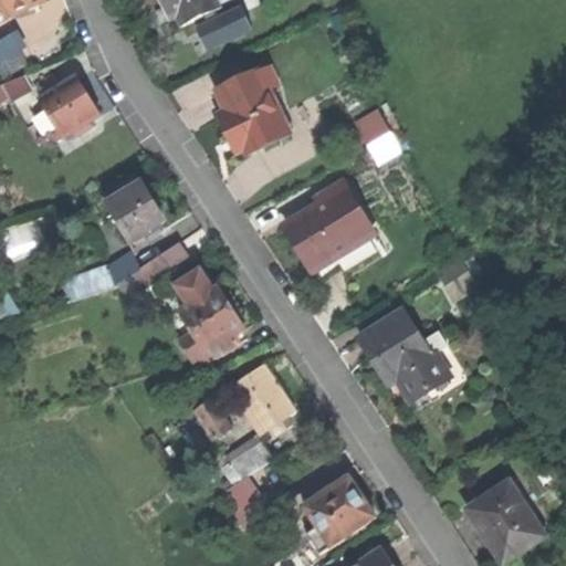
[(0,0),(0,18),(45,1),(44,0),(0,0)]
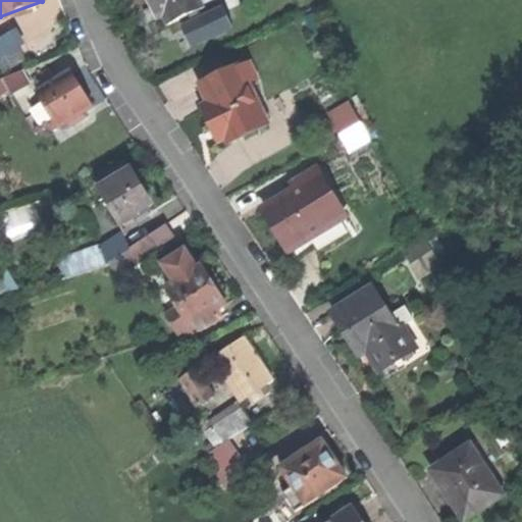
[(146,0),(157,21),(163,19),(167,28),(190,18),(202,12),(207,10),(206,6),(217,0),(146,0)]
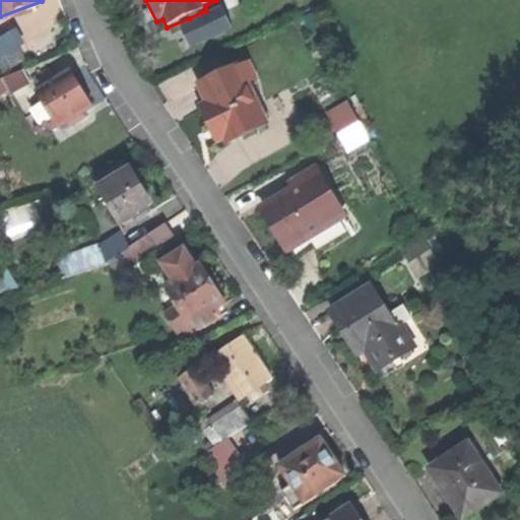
[(223,7),(202,16),(201,12),(189,18),(192,24),(181,29),(191,51),(235,30),(223,7)]
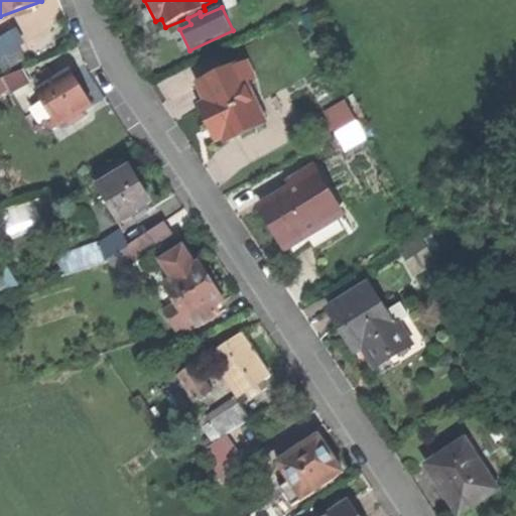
[(14,49),(23,45),(14,29),(0,36),(0,63),(3,70),(20,60),(14,49)]
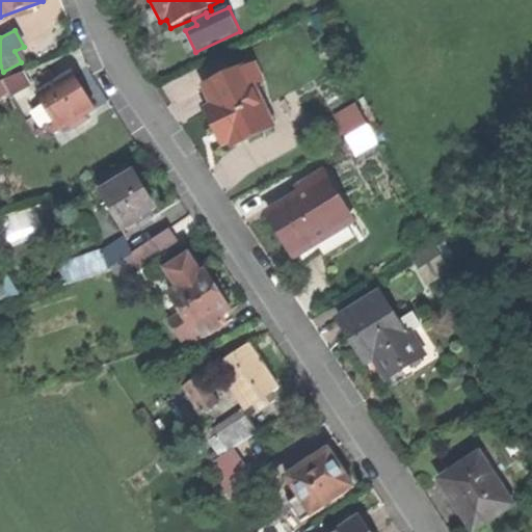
[(246,67),(242,69),(250,88),(256,86),(246,67)]
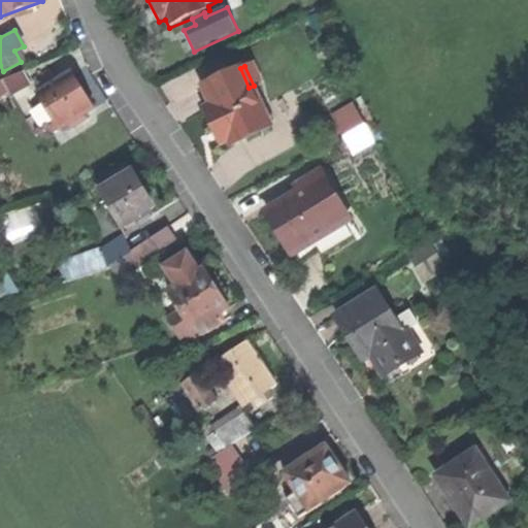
[(3,79),(10,93),(32,81),(25,68),(3,79)]
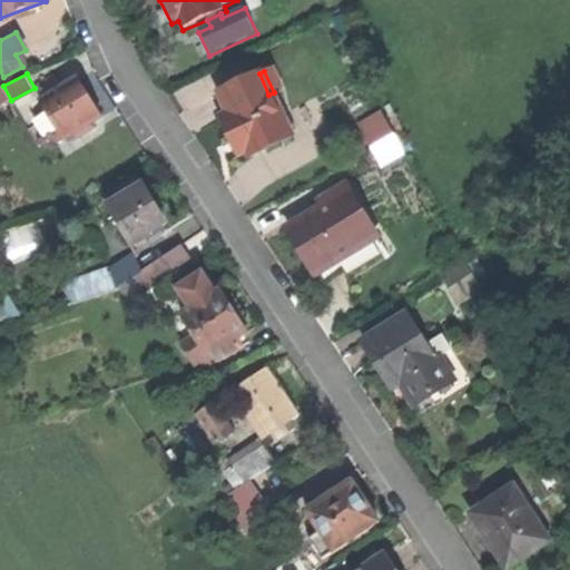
[(228,127),(233,137),(242,133),(249,149),(251,154),(293,135),(274,92),(268,95),(259,74),(220,91),(231,114),(223,117),(228,127)]
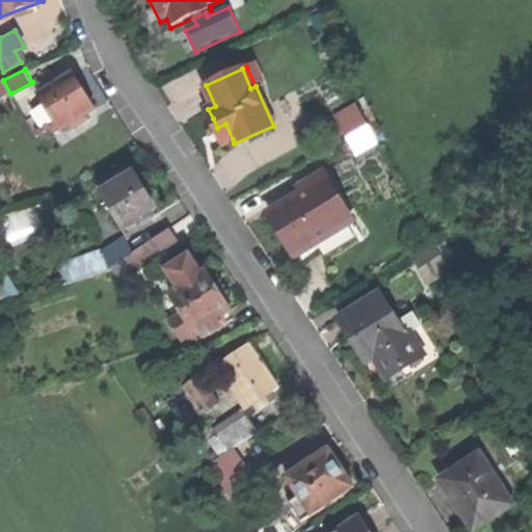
[(48,124),(54,133),(95,108),(84,90),(73,73),(38,95),(54,120),(48,124)]
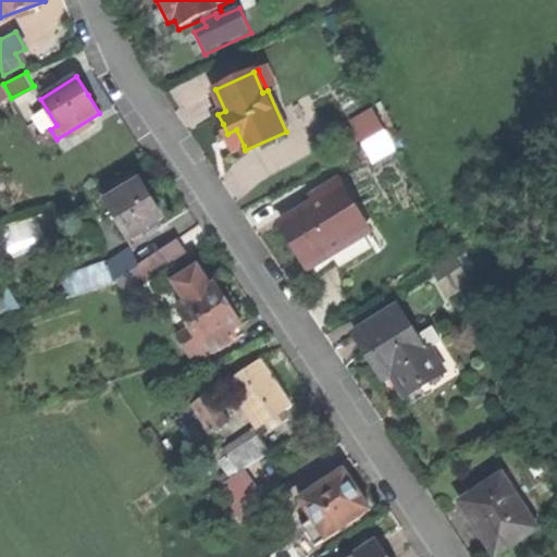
[(353,124),(363,141),(385,128),(375,111),(353,124)]
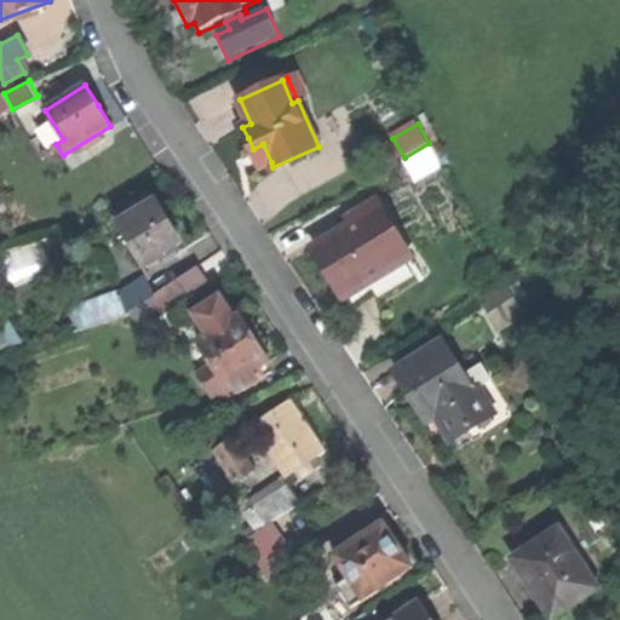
[(441,165),(429,143),(405,158),(415,179),(441,165)]
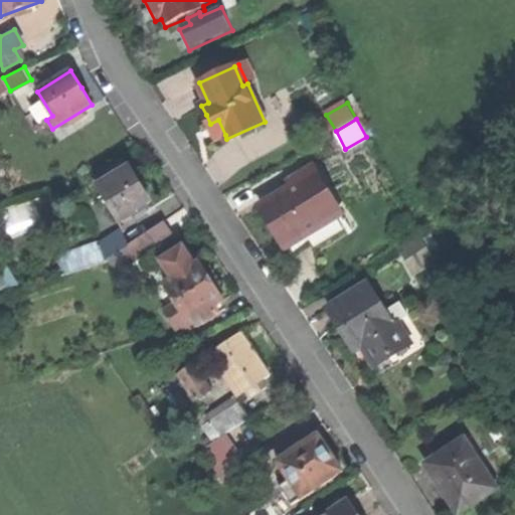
[(216,139),(225,135),(218,120),(210,124),(216,139)]
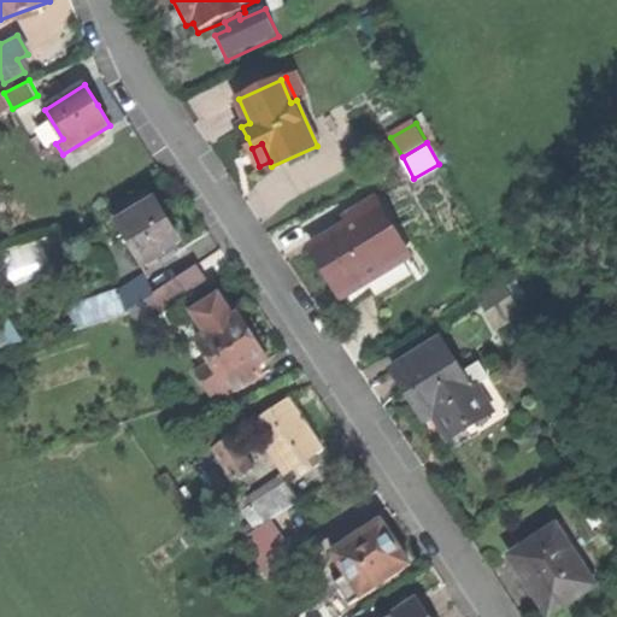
[(130,210),(133,216),(158,203),(152,192),(127,206),(130,210)]
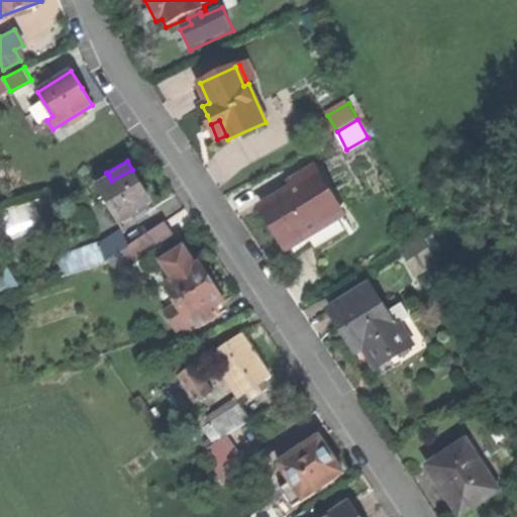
[(288,183),(292,189),(318,172),(314,167),(288,183)]
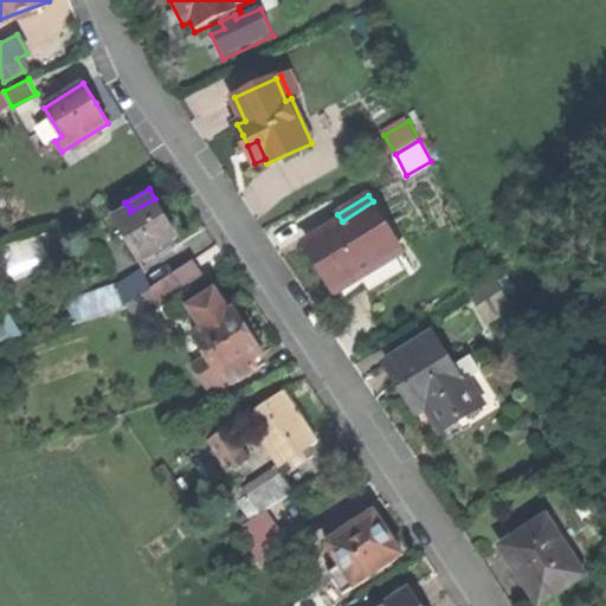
[(117,220),(140,262),(161,250),(160,246),(176,237),(167,219),(155,199),(130,212),(117,220)]
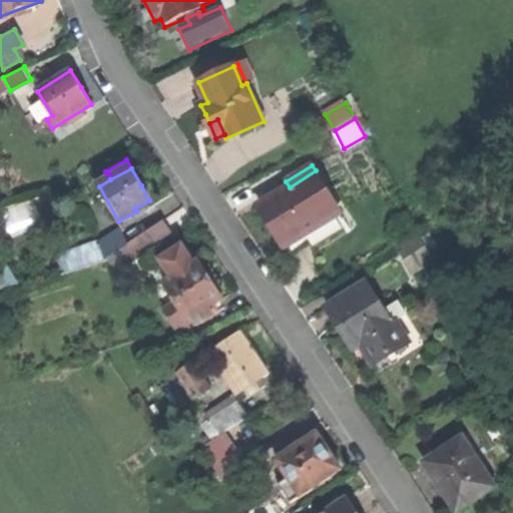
[(277,221),(290,242),(341,211),(316,170),(290,187),(265,202),(277,221)]
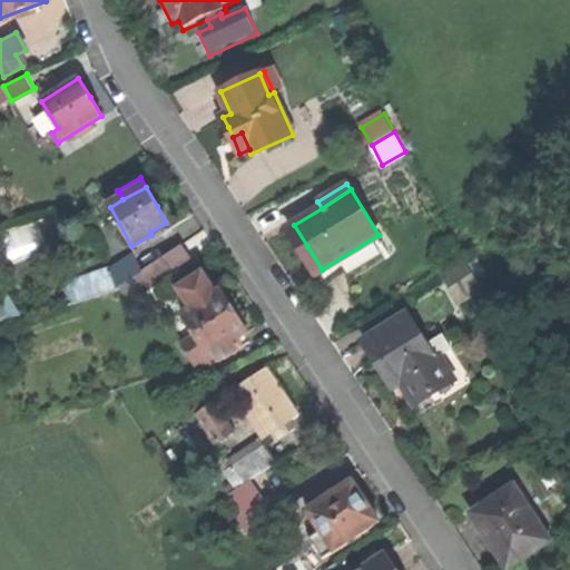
[(107,202),(110,207),(123,199),(120,194),(107,202)]
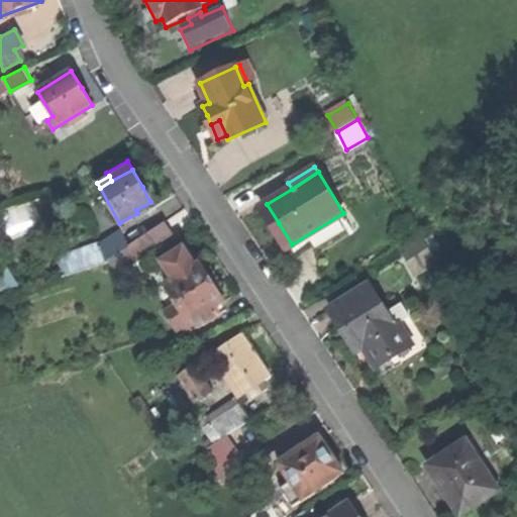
[(132,244),(142,259),(178,235),(168,220),(132,244)]
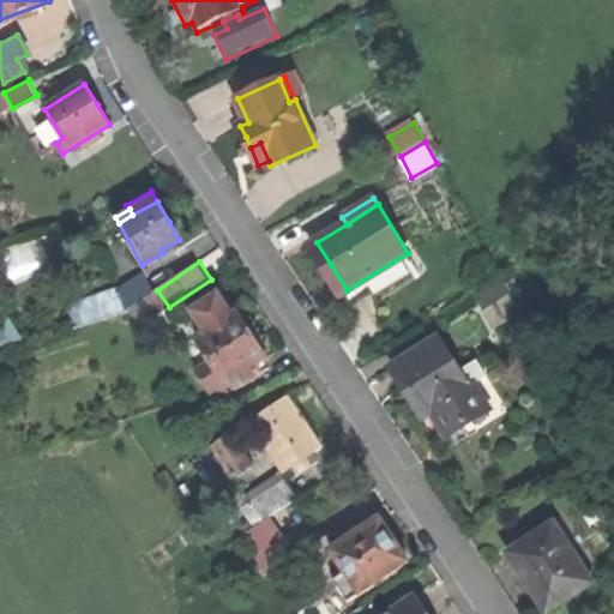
[(378,289),(409,271),(403,262),(372,280),(378,289)]
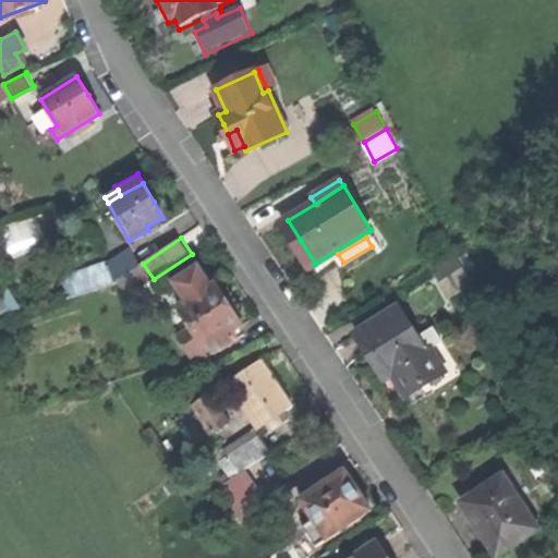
[(133,253),(110,265),(118,279),(141,267),(133,253)]
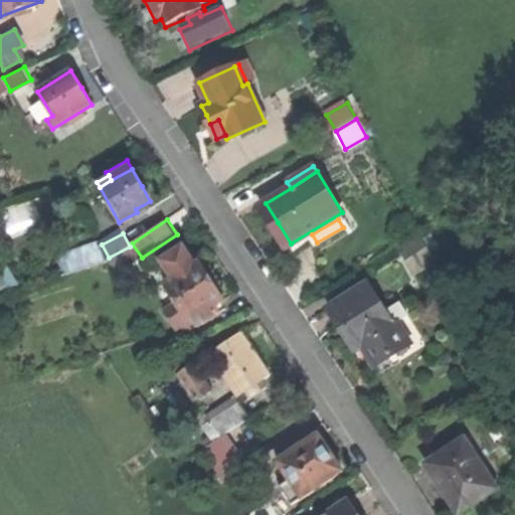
[(56,258),(65,274),(110,260),(109,258),(102,244),(100,242),(56,258)]
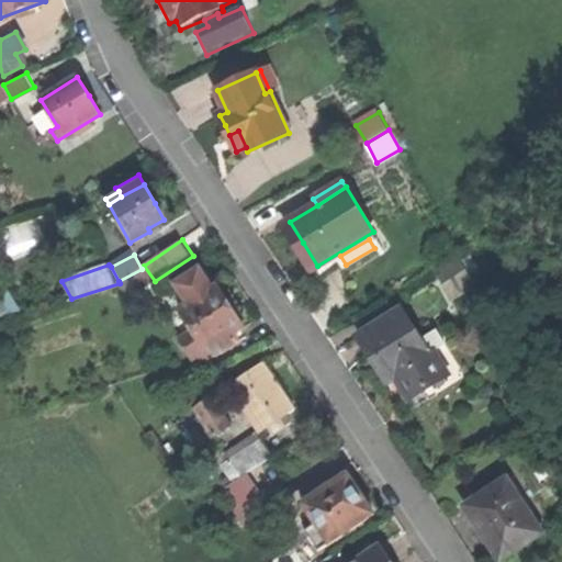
[(149,283),(142,269),(119,281),(120,283),(126,295),(149,283)]
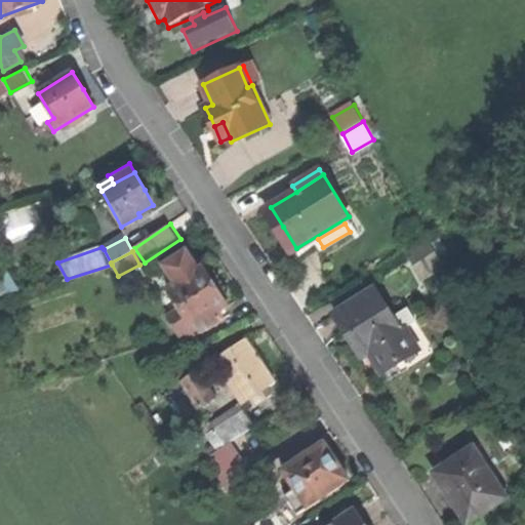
[(185,305),(197,324),(204,320),(209,328),(221,320),(216,312),(229,305),(216,284),(206,266),(196,272),(191,264),(176,272),(183,281),(174,286),(185,305)]
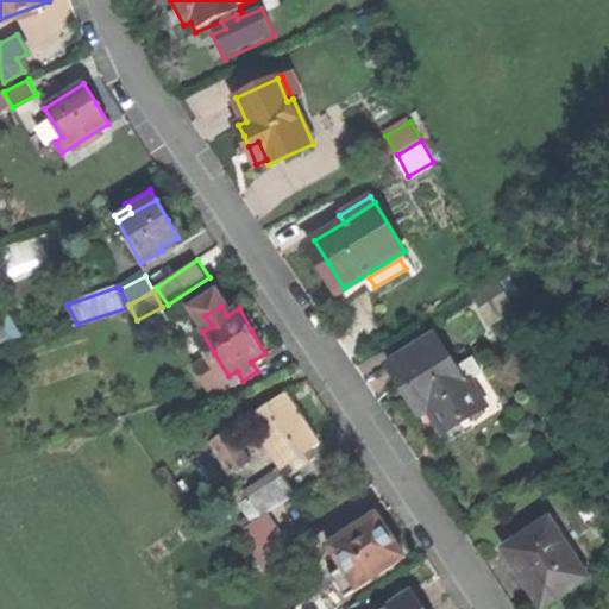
[(433,340),(390,364),(406,393),(412,403),(420,400),(440,434),(484,409),(470,384),(462,390),(451,372),(433,340)]
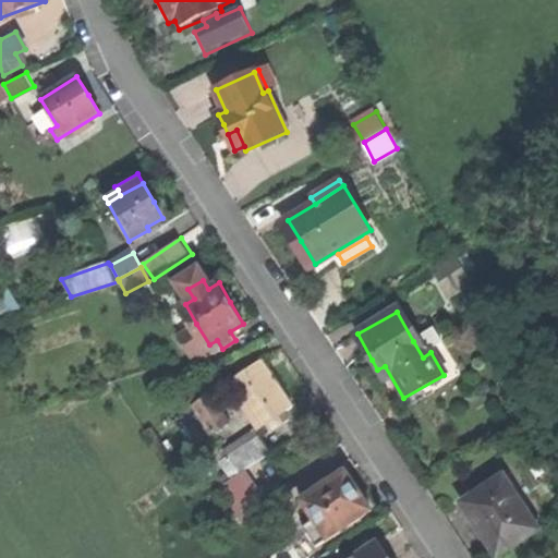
[(197,352),(209,344),(196,324),(185,330),(197,352)]
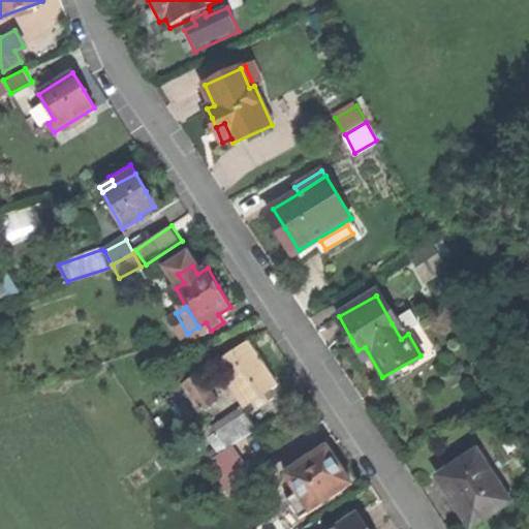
[(409,314),(392,323),(401,339),(408,334),(417,330),(409,314)]
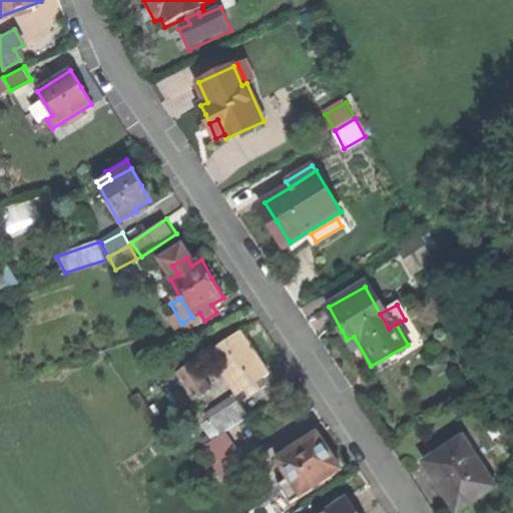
[(241,331),(209,351),(237,393),(244,389),(258,380),(269,373),(257,355),(241,331)]
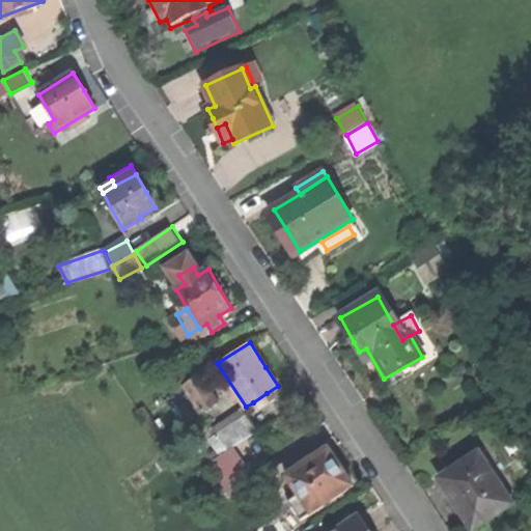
[(186,385),(202,411),(216,401),(199,375),(186,385)]
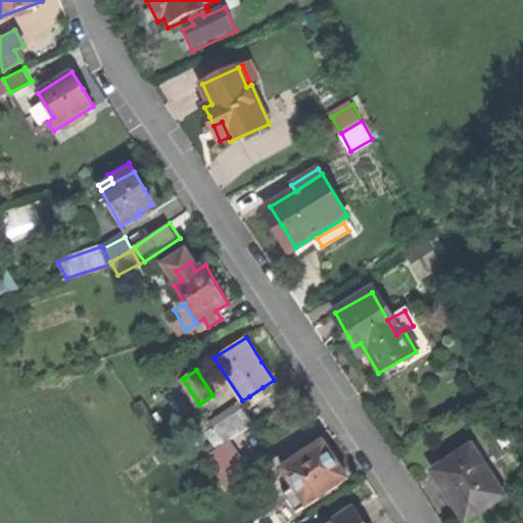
[(267,394),(263,387),(249,396),(253,403),(267,394)]
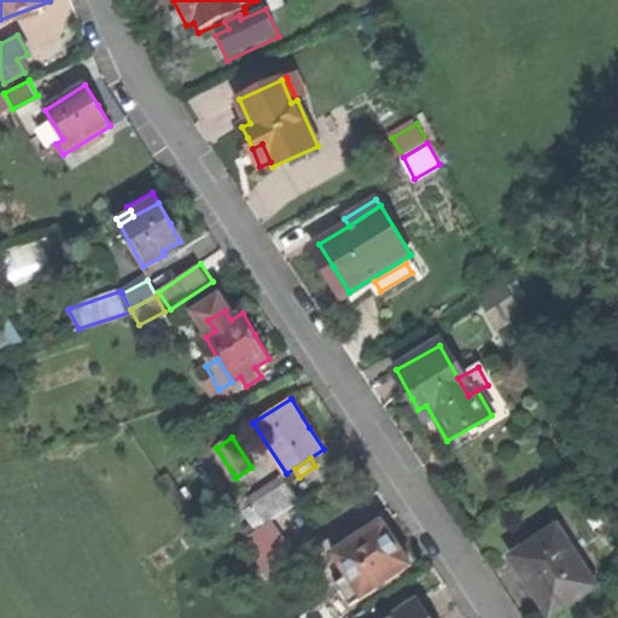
[(251,506),(263,525),(268,522),(299,501),(287,482),(251,506)]
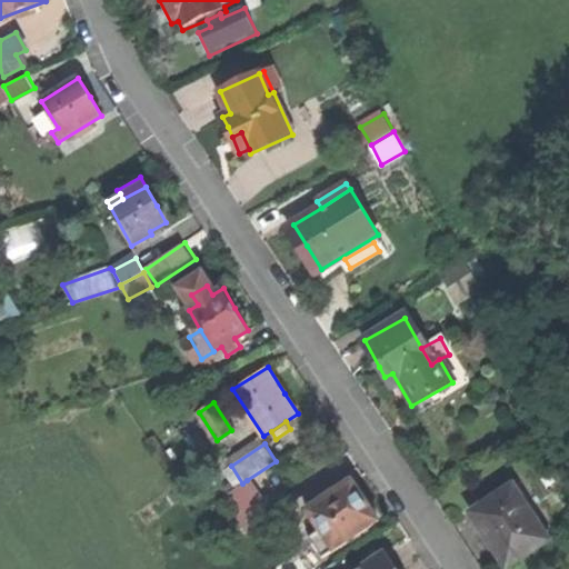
[(238,512),(249,529),(272,513),(261,497),(258,499),(247,480),(242,483),(230,490),(242,509),(238,512)]
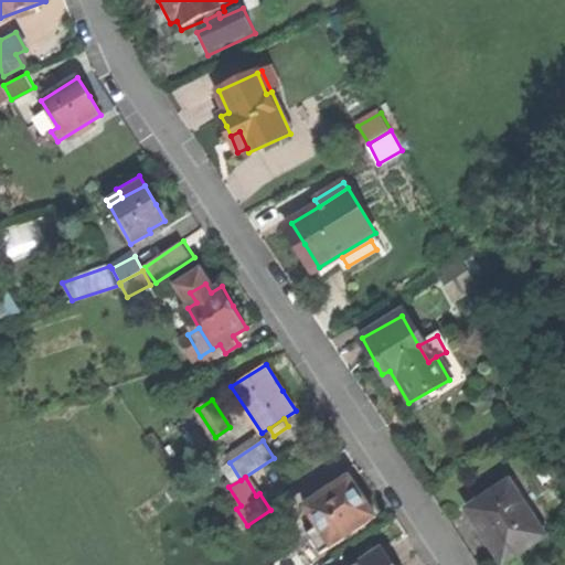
[(307,534),(319,554),(375,518),(362,497),(350,477),(306,505),(319,526),(307,534)]
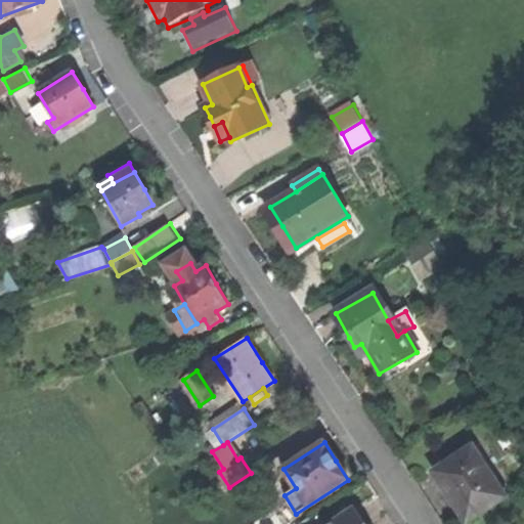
[(473,447),(435,472),(447,491),(451,488),(459,498),(471,519),(506,497),(473,447)]
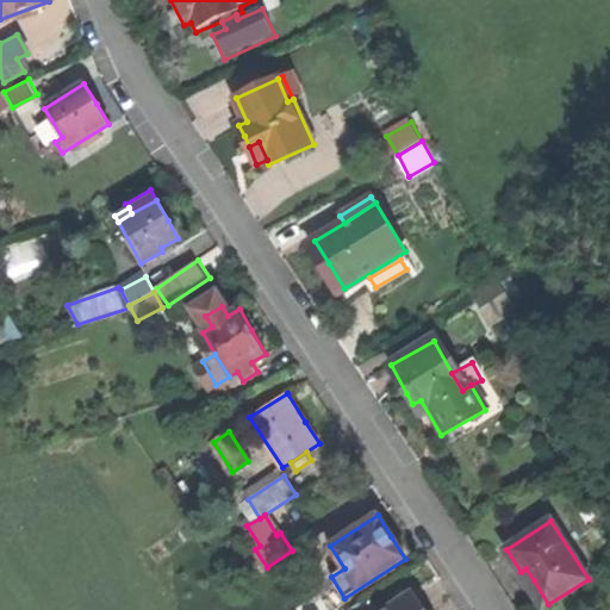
[(424,609),(414,593),(388,609),(424,609)]
